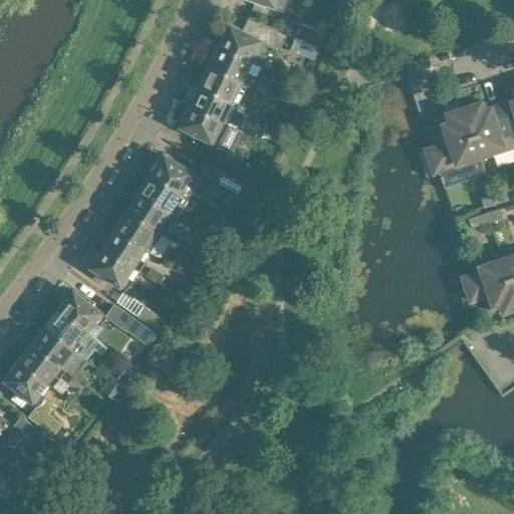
[(241,0),(254,4),(255,1),(282,10),(284,0),(241,0)]
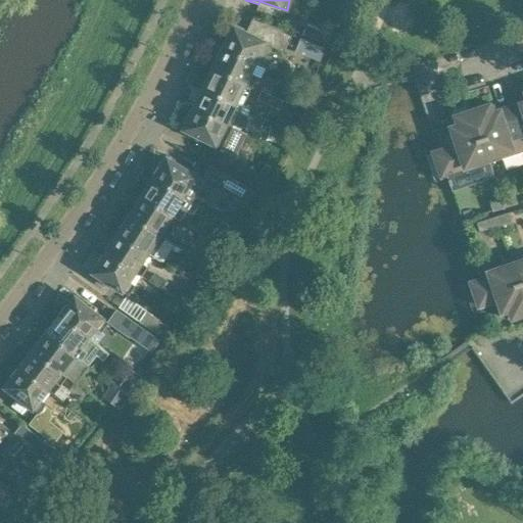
[(224,39),(220,47),(255,64),(256,63),(266,67),(272,56),(268,55),(272,46),(283,51),(289,38),(251,19),(245,33),(233,27),(228,39),(224,39)]
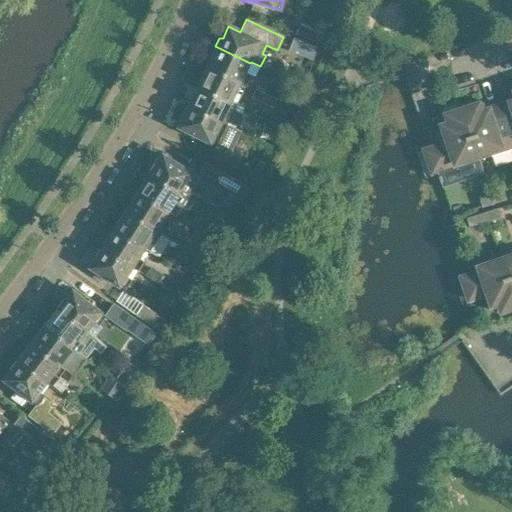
[(321,44),(326,32),(301,21),(296,33),(321,44)]
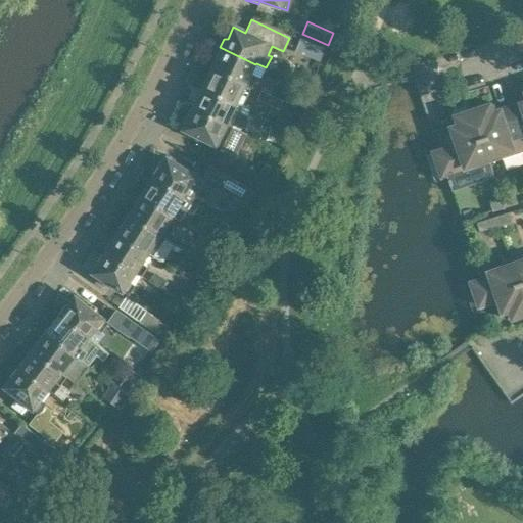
[(327,48),(300,38),(296,50),(322,59),(327,48)]
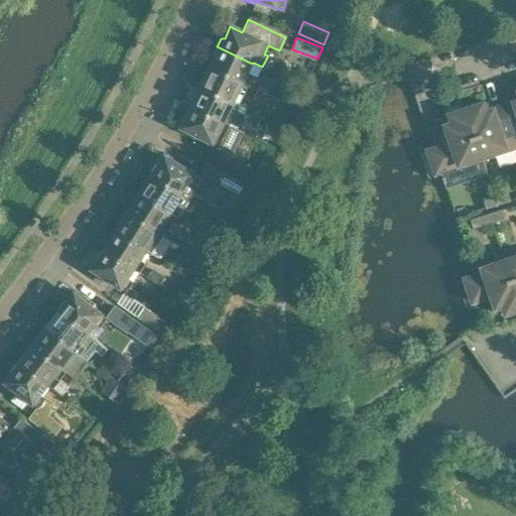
[(216,57),(211,68),(249,87),(254,76),(258,77),(262,67),(253,62),(252,63),(217,46),(213,54),(216,57)]
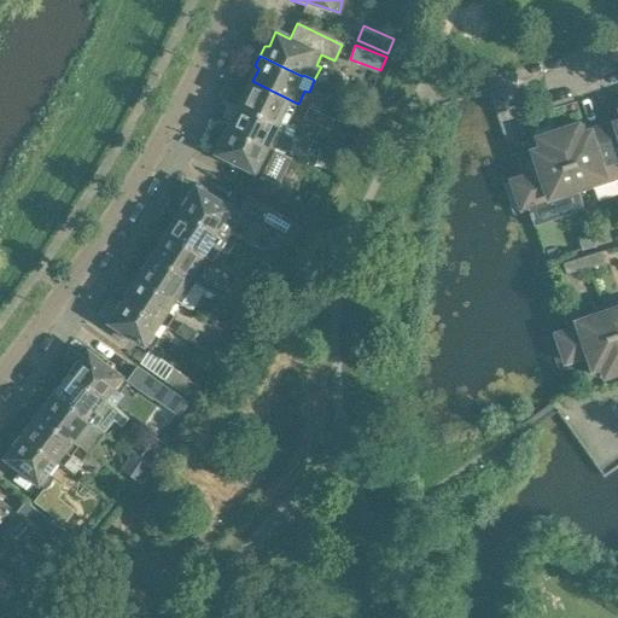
[(292,114),(298,104),(252,81),(248,89),(243,91),(239,98),(242,101),(240,105),(279,124),(280,122),(287,126),(292,114)]
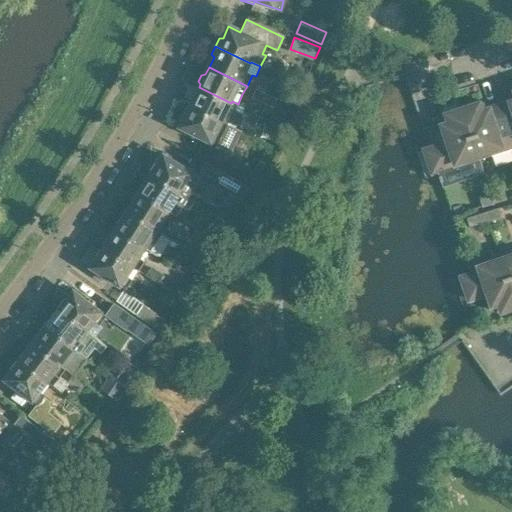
[(231,103),(199,87),(195,95),(192,95),(187,106),(227,126),(228,124),(236,128),(245,108),(238,104),(232,101),(231,103)]
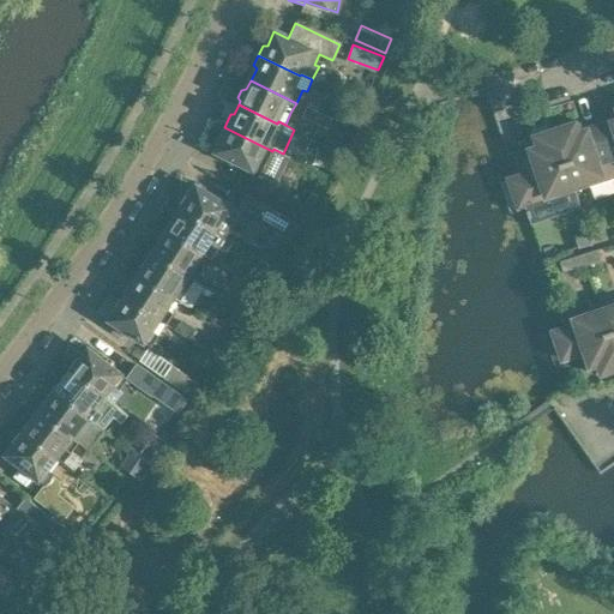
[(323,116),(306,108),(302,116),(318,124),(323,116)]
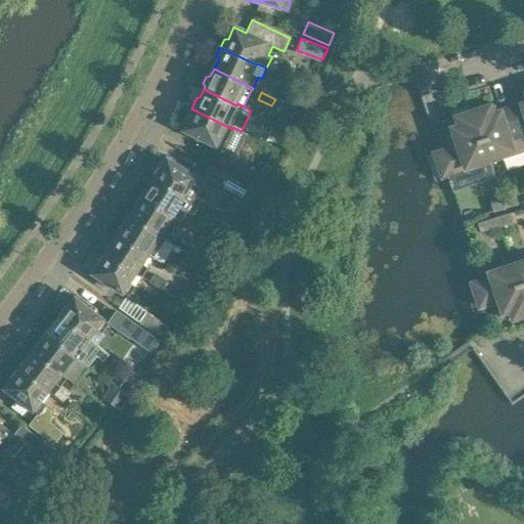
[(523,94),(522,95),(523,100),(523,103),(511,107),(523,145),(523,94)]
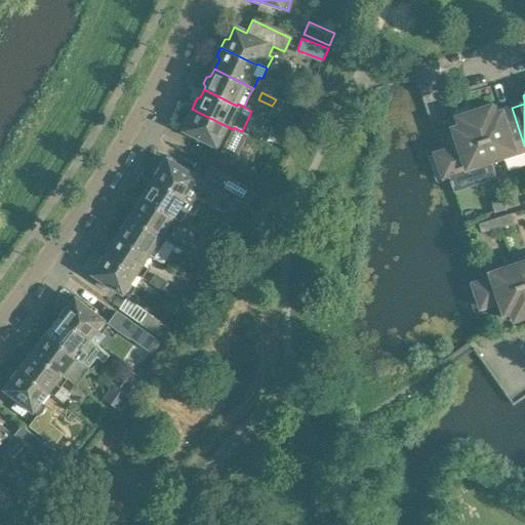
[(294,95),(291,104),(301,109),(306,101),(294,95)]
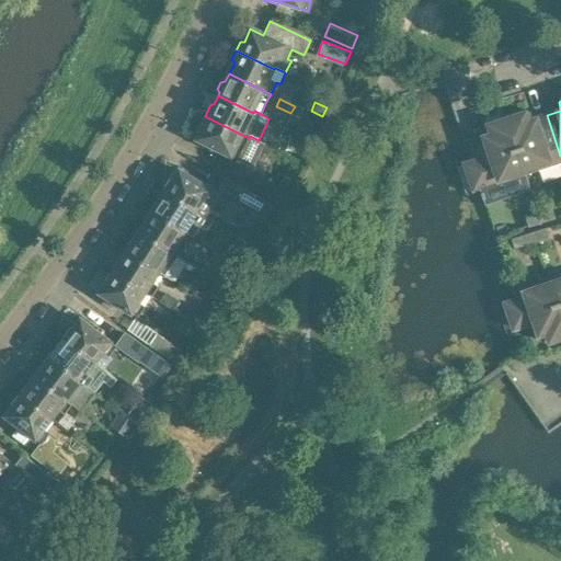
[(560,161),(560,156),(547,115),(533,121),(529,112),(521,115),(519,113),(517,114),(518,115),(507,119),(524,171),(539,165),(539,169),(560,161)]
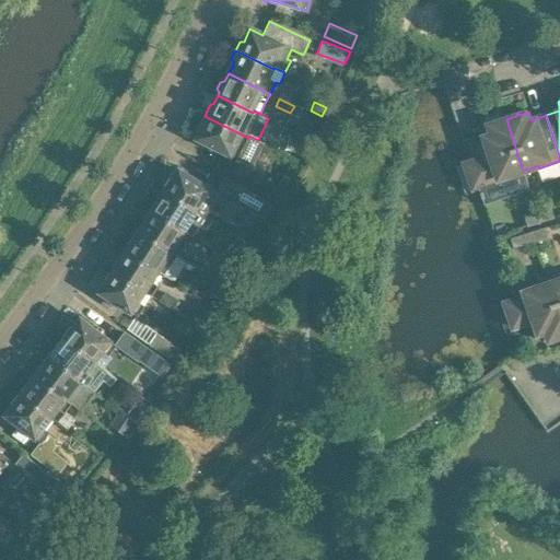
[(201,128),(196,140),(209,147),(210,144),(238,158),(253,165),(264,143),(258,140),(249,136),(248,138),(205,116),(201,123),(199,124),(199,125),(201,128)]
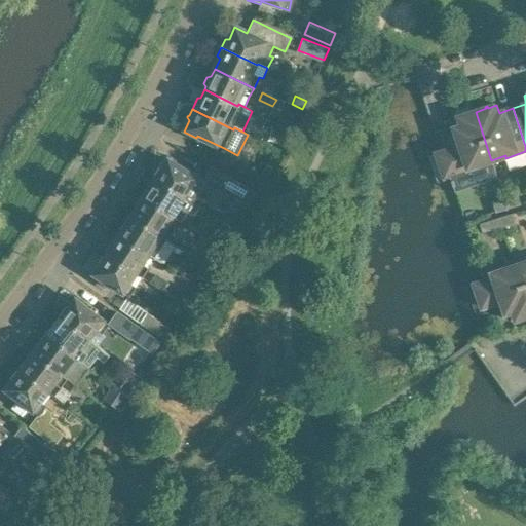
[(491,160),(476,112),(464,115),(464,114),(462,115),(462,116),(454,119),(457,127),(443,133),(448,150),(437,154),(445,179),(479,167),(478,164),(491,160)]
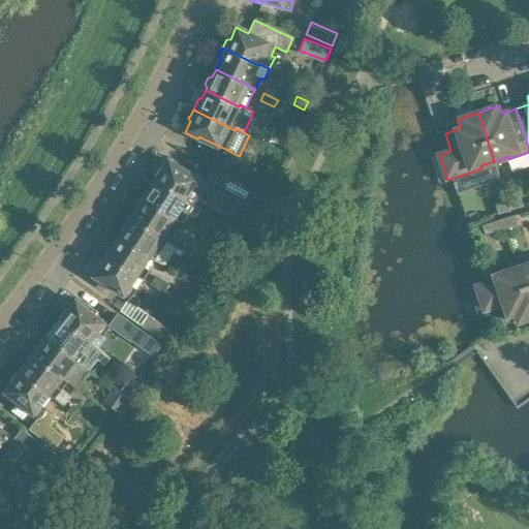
[(292,133),(287,130),(282,138),(288,142),(292,133)]
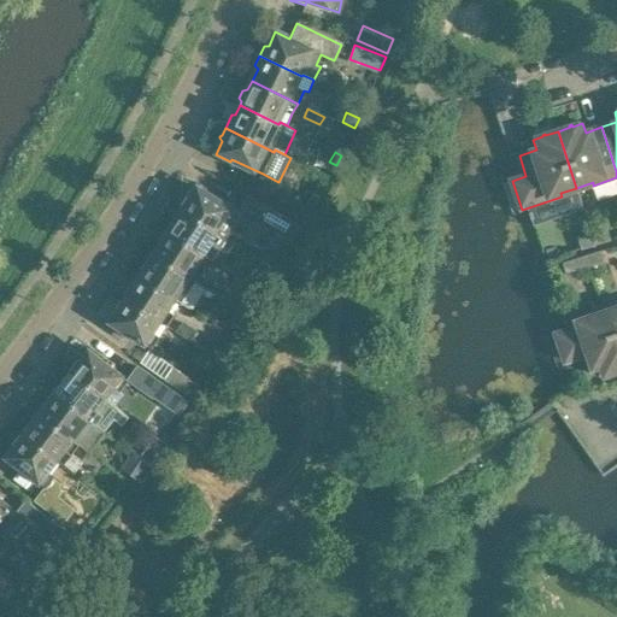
[(182,207),(182,209),(224,236),(239,215),(211,195),(212,193),(198,183),(191,195),(184,197),(181,203),(182,207)]
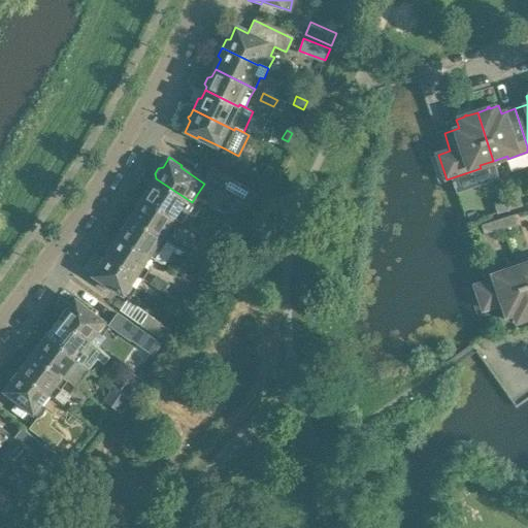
[(243,164),(236,176),(261,190),(267,178),(243,164)]
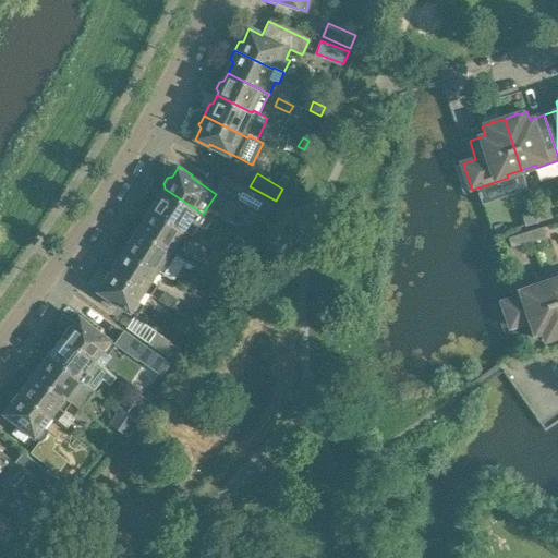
[(203,214),(165,189),(158,197),(155,197),(148,207),(184,231),(193,237),(199,226),(207,230),(213,220),(203,214)]
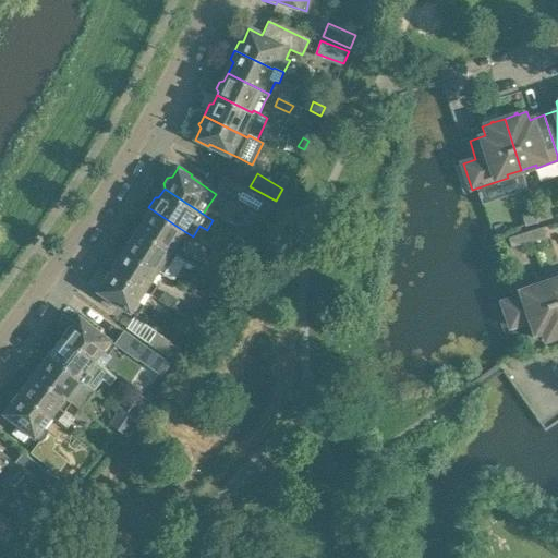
[(249,190),(241,202),(266,217),(274,204),(249,190)]
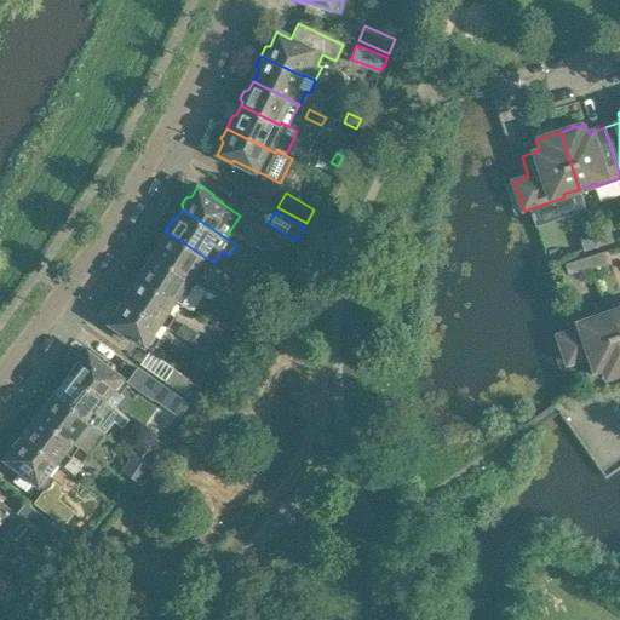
[(197,268),(205,257),(165,230),(158,240),(160,245),(153,256),(196,283),(204,270),(197,268)]
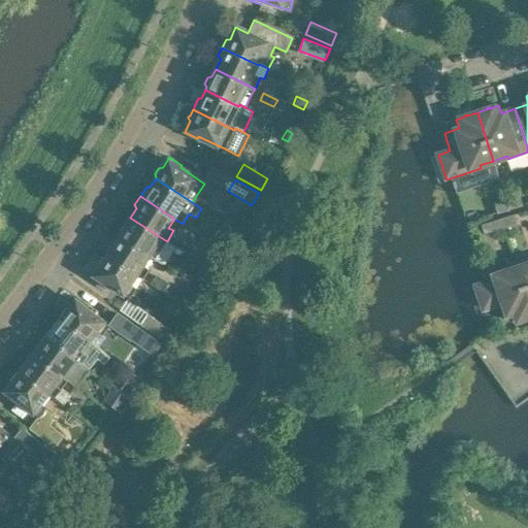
[(522,205),(520,197),(507,201),(509,209),(522,205)]
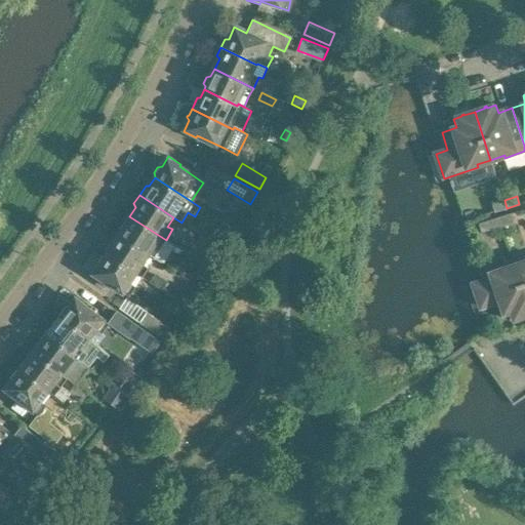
[(507,208),(505,200),(492,203),(494,212),(507,208)]
